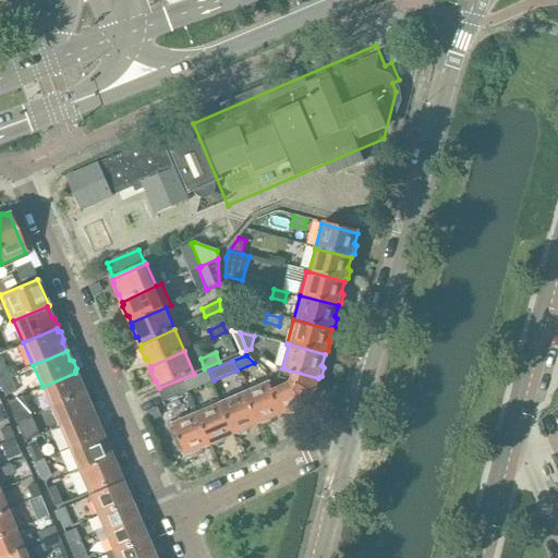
[(318,378),(282,368),(280,378),(284,388),(273,392),(282,414),(286,413),(288,414),(295,411),(296,408),(306,403),(311,404),(316,398),(314,395),(318,378)]
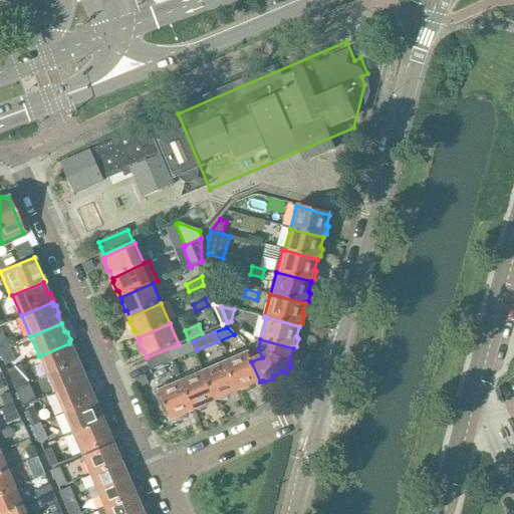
[(197,350),(193,341),(171,351),(175,360),(197,350)]
